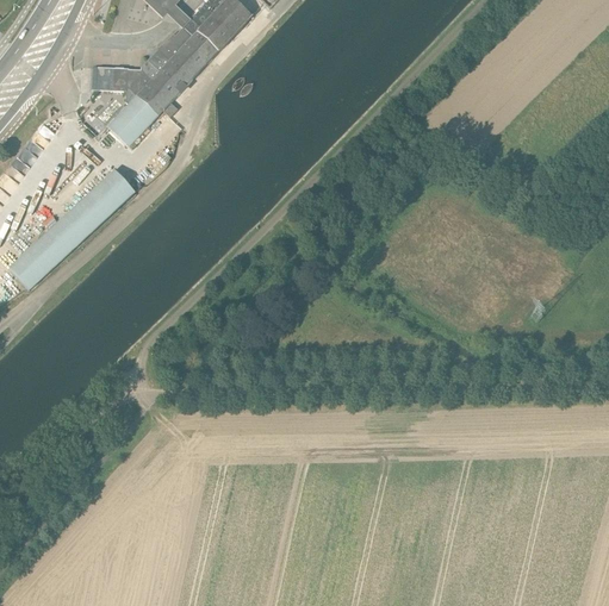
[(172,101),(252,16),(235,0),(224,0),(137,94),(159,116),(165,110),(171,117),(178,108),(172,101)]
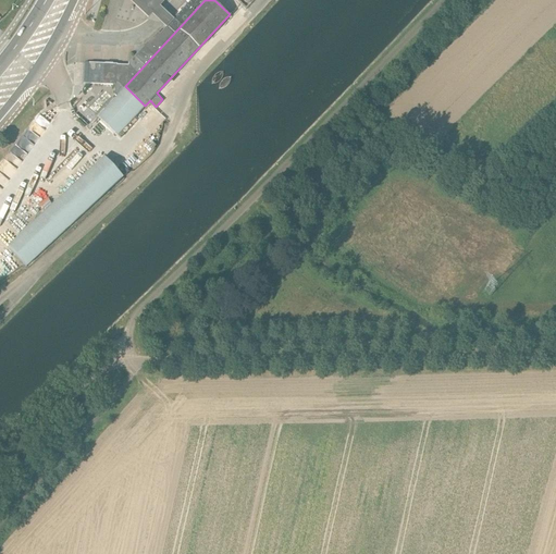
[(132,0),(138,5),(149,16),(152,12),(168,25),(174,17),(160,4),(164,0),(132,0)]
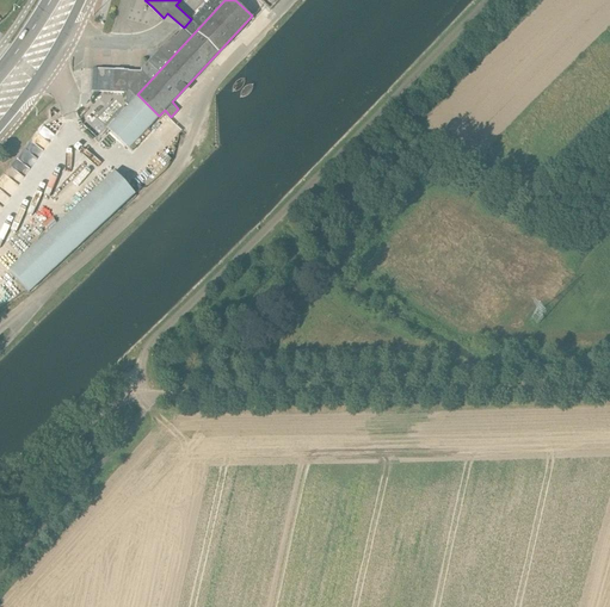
[(159,49),(170,60),(225,0),(208,0),(191,19),(184,28),(182,28),(176,35),(174,32),(159,49)]
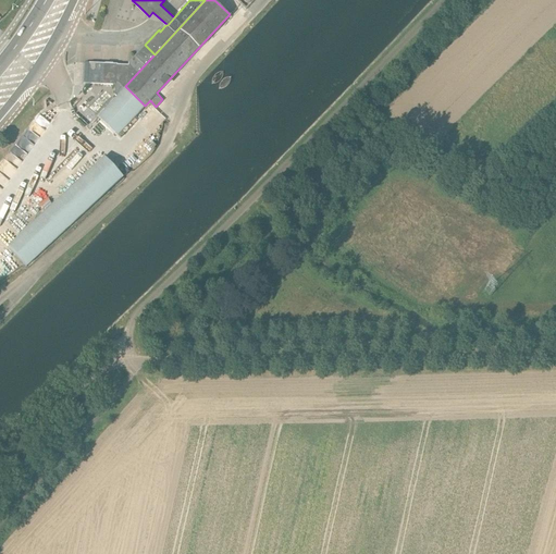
[(155,54),(145,45),(128,60),(128,63),(84,60),(84,61),(83,81),(115,83),(115,91),(116,95),(98,114),(119,134),(145,106),(125,86),(155,54)]
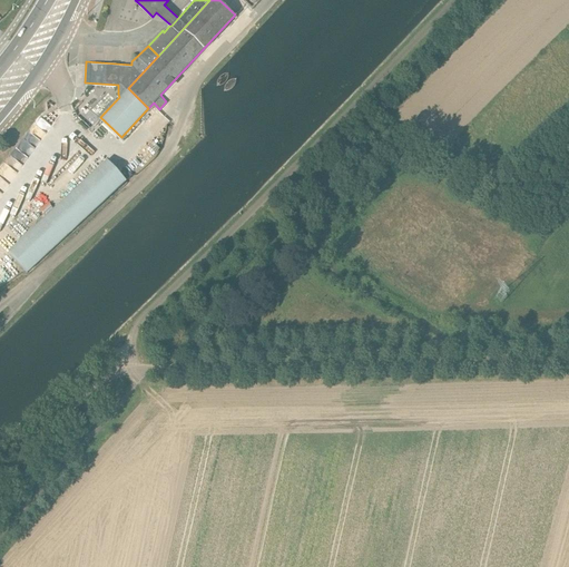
[(9,250),(28,270),(126,179),(107,158),(9,250)]
